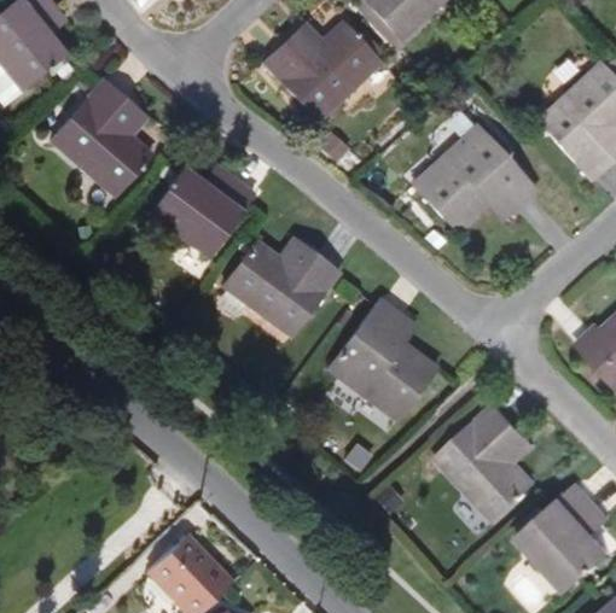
[(62,52),(46,31),(38,22),(56,7),(50,0),(10,0),(0,7),(0,98),(1,100),(62,52)]
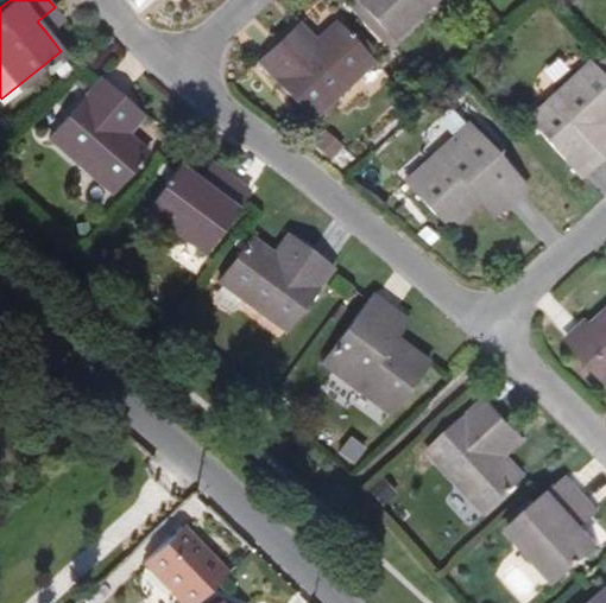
[(425,7),(418,0),(361,0),(395,37),(425,7)]
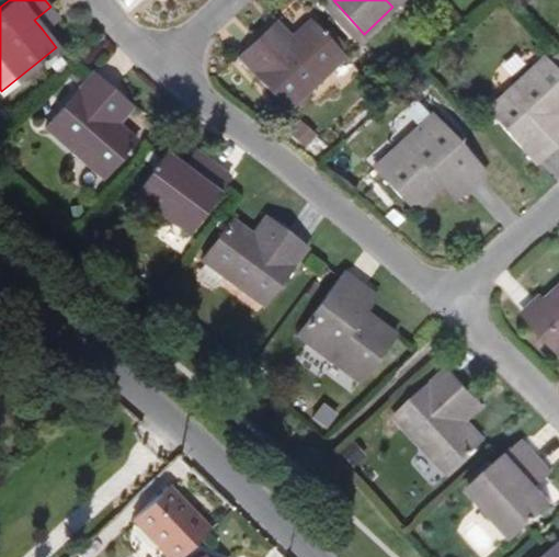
[(42,29),(57,15),(50,7),(34,20),(42,29)]
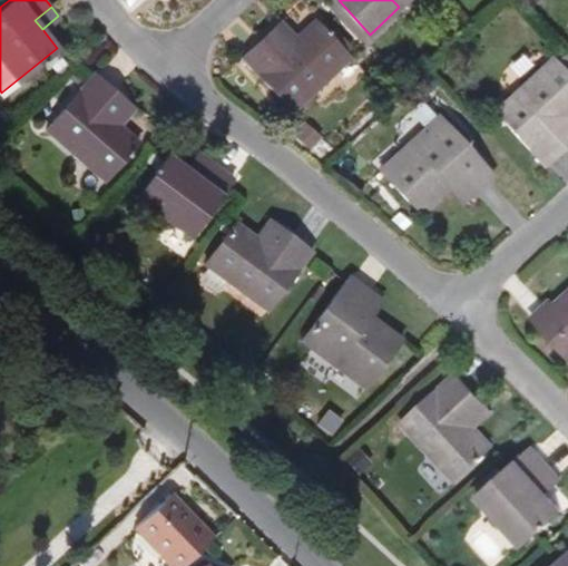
[(295,110),(353,56),(317,17),(297,36),(290,44),(273,27),(244,55),(295,110)]
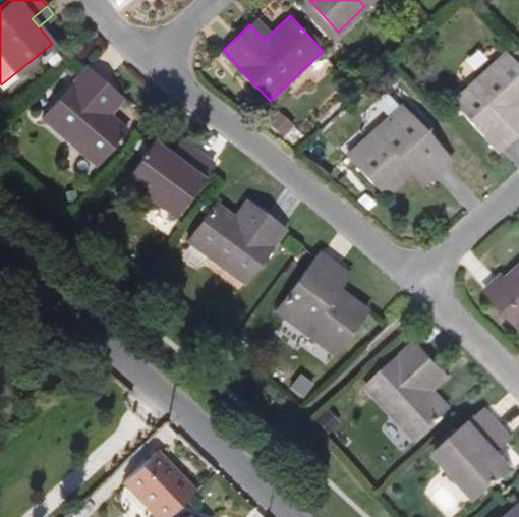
[(272,33),(257,18),(249,24),(265,40),(272,33)]
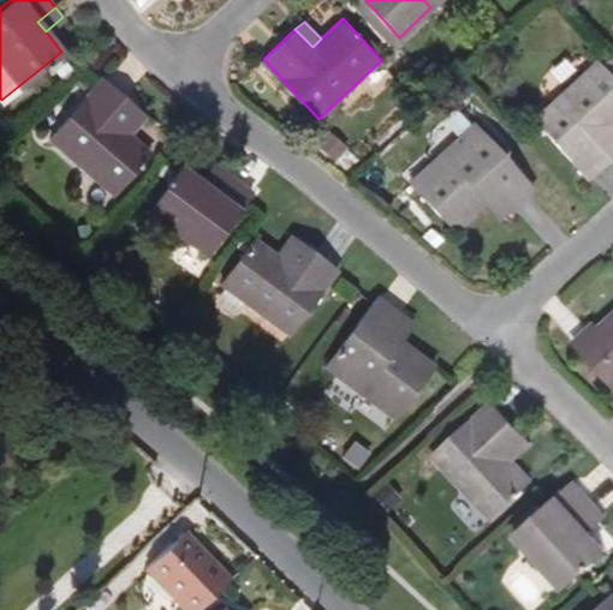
[(612,75),(601,61),(539,117),(590,175),(612,154),(612,135),(606,127),(612,121),(612,75)]
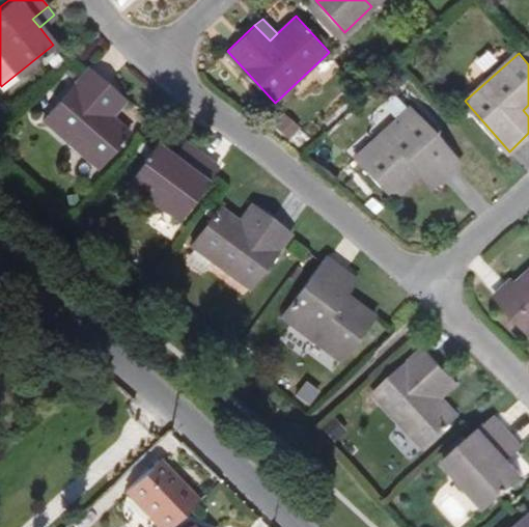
[(114,114),(106,107),(119,91),(90,65),(46,116),(100,166),(133,130),(114,114)]
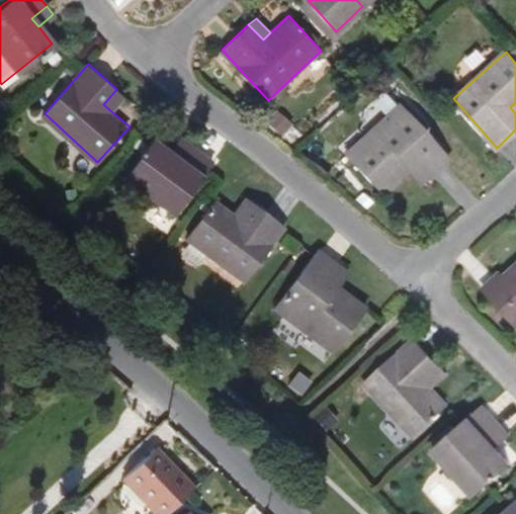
[(111,111),(124,96),(116,89),(103,104),(111,111)]
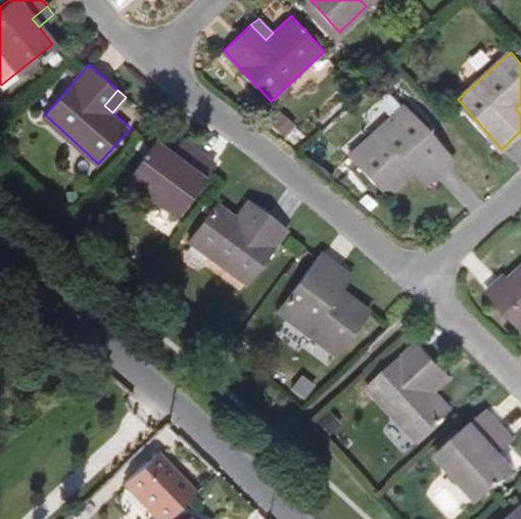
[(453,159),(401,105),(348,155),(388,197),(414,173),(422,164),(434,177),(453,159)]
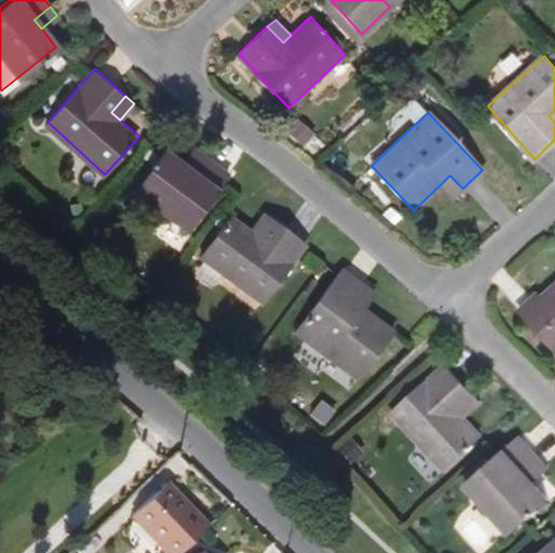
[(197,177),(187,170),(199,155),(176,137),(133,193),(165,218),(172,208),(193,223),(216,192),(197,177)]
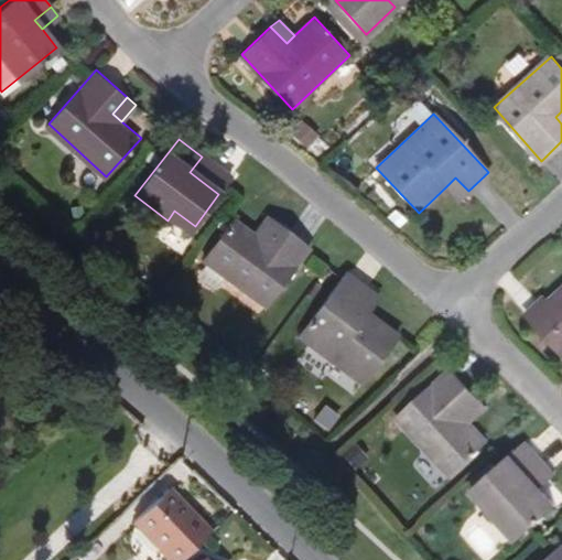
[(200,180),(212,164),(202,157),(190,172),(200,180)]
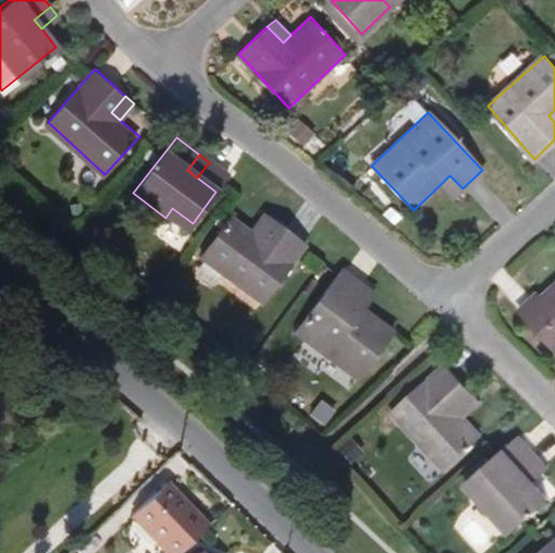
[(463,188),(449,175),(441,184),(453,197),(463,188)]
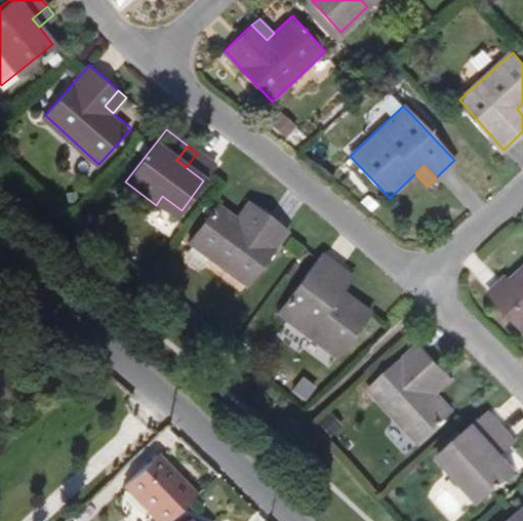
[(182,210),(162,196),(156,205),(174,218),(182,210)]
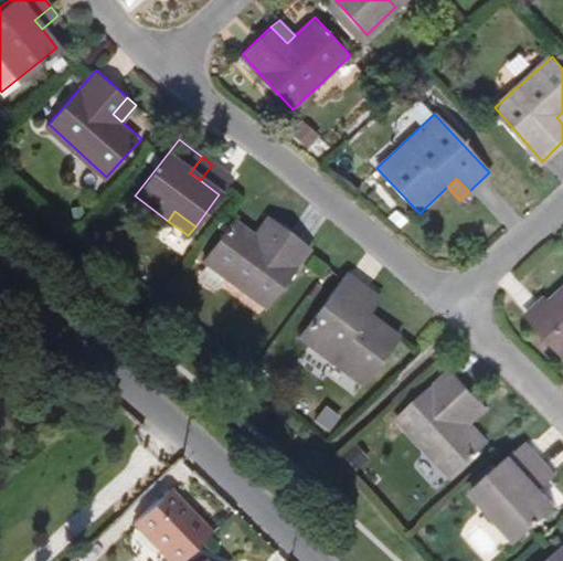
[(264,242),(277,223),(267,214),(253,234),(264,242)]
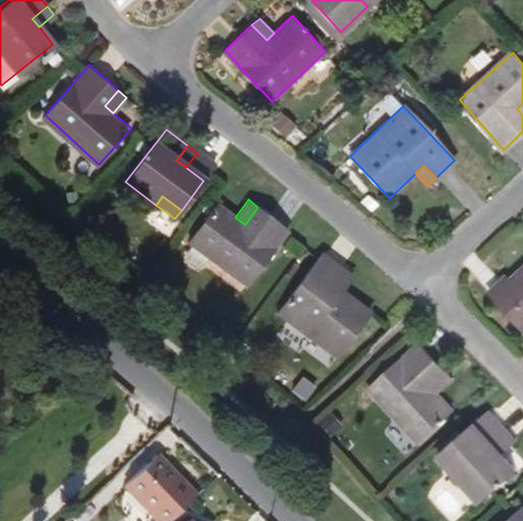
[(247,287),(289,231),(257,207),(245,225),(235,217),(217,204),(189,243),(247,287)]
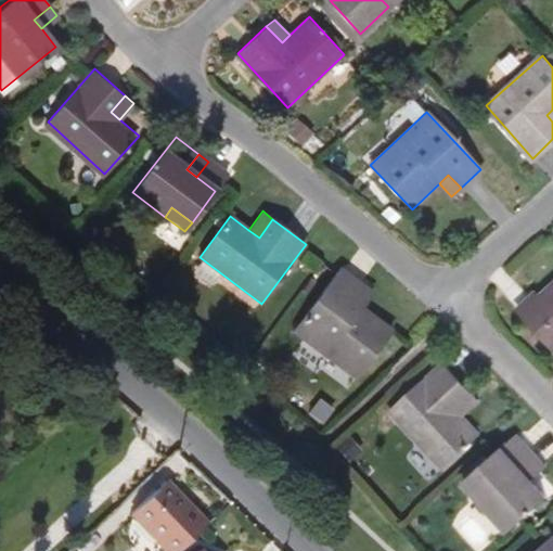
[(364,307),(356,300),(365,287),(341,269),(294,332),(357,380),(395,330),(364,307)]
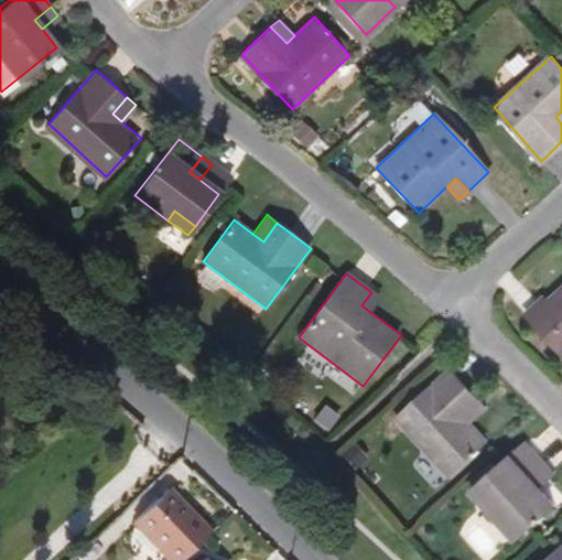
[(561,288),(544,304),(540,301),(529,312),(561,347),(561,288)]
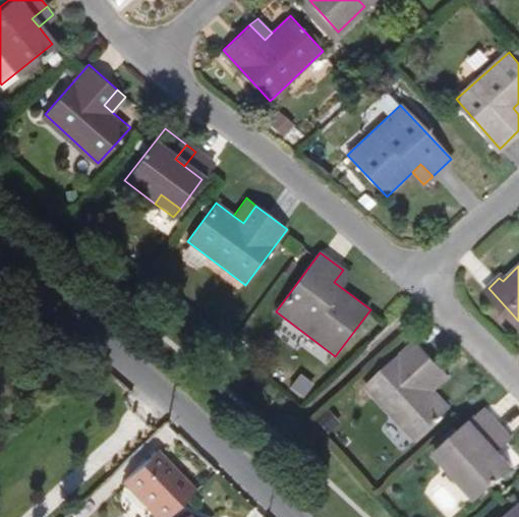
[(342,288),(351,276),(343,270),(334,282),(342,288)]
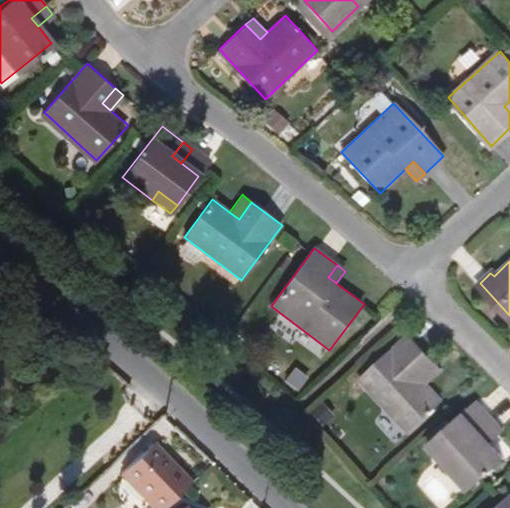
[(427,380),(420,373),(436,359),(410,331),(360,376),(408,429),(442,397),(427,380)]
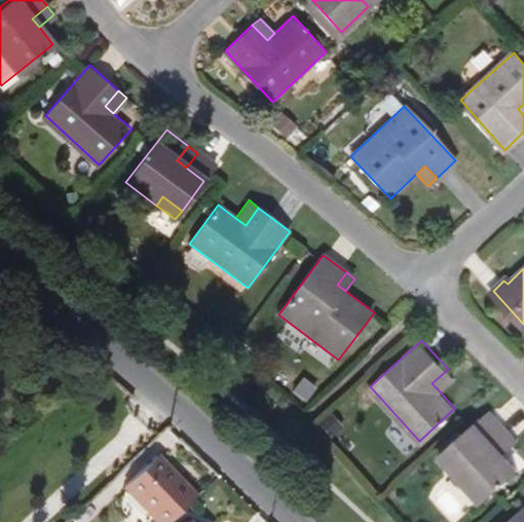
[(439,390),(454,376),(448,369),(432,383),(439,390)]
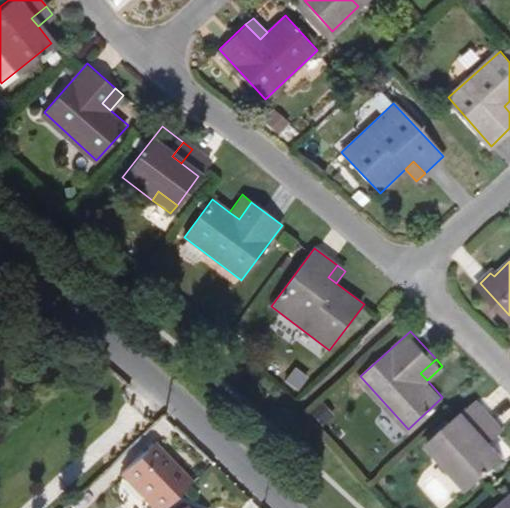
[(504,456),(489,440),(482,433),(496,420),(477,399),(428,444),(453,471),(462,464),(477,481),(504,456)]
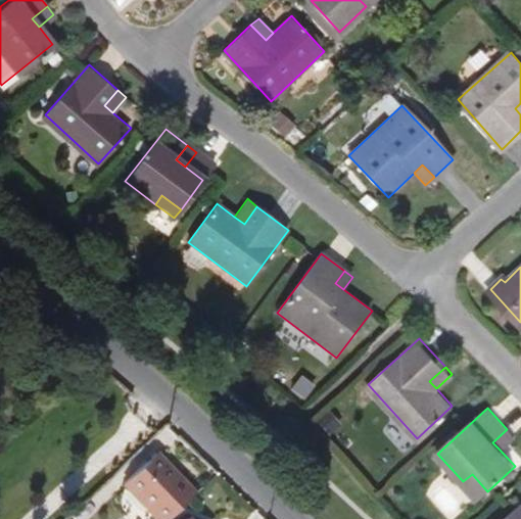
[(500,450),(514,436),(507,429),(492,442),(500,450)]
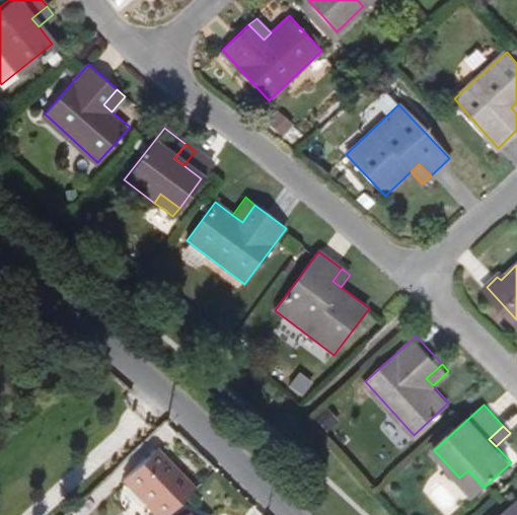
[(165,514),(195,487),(156,446),(125,475),(161,514),(165,514)]
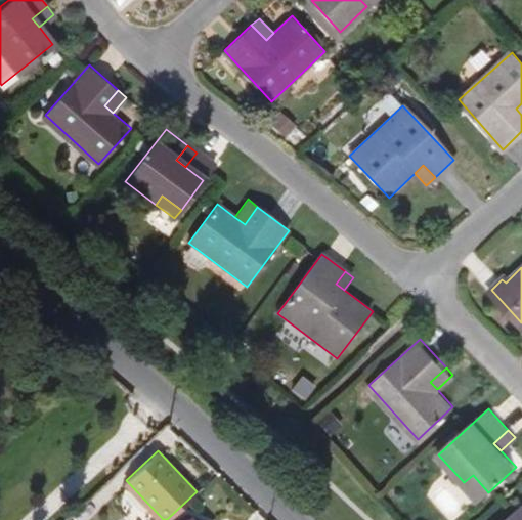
[(488,492),(473,475),(464,482),(480,500),(488,492)]
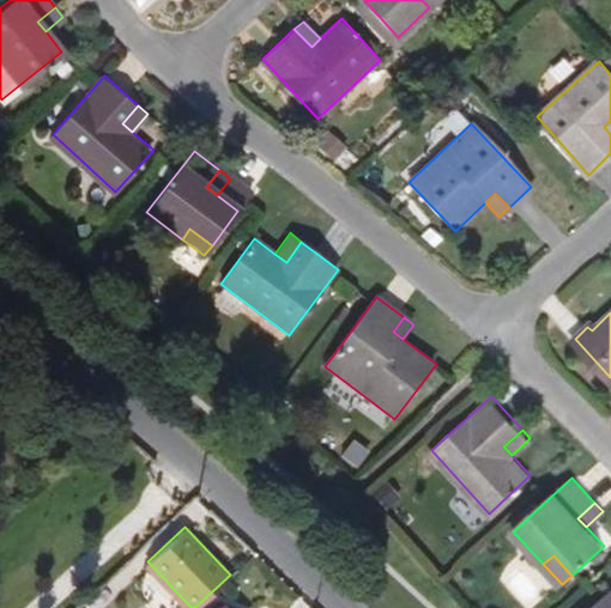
[(610,593),(593,607),(610,607),(610,593)]
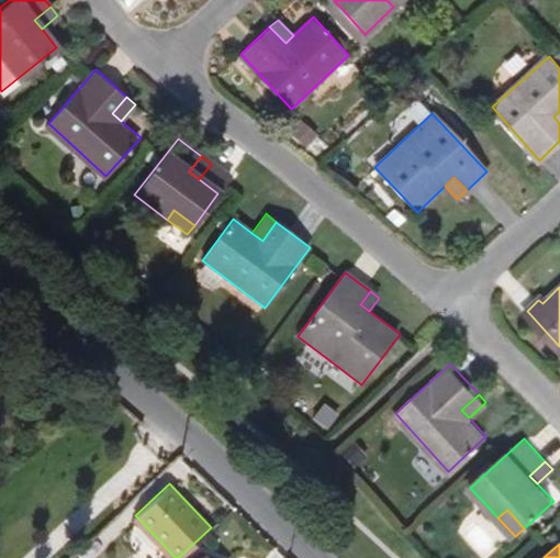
All buildings are outlined.
